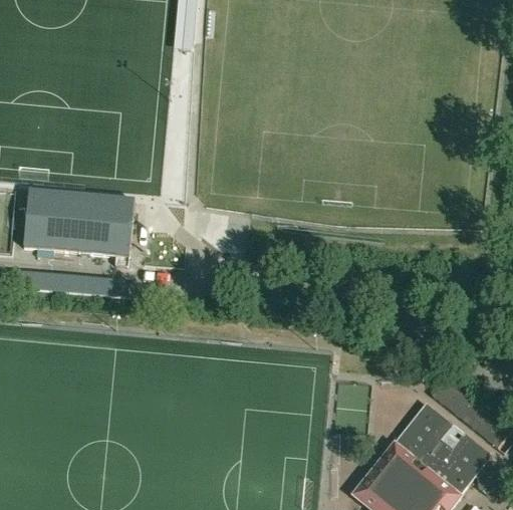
[(129,255),(134,200),(28,190),(23,245),(111,254),(110,263),(126,265),(127,255),(129,255)]
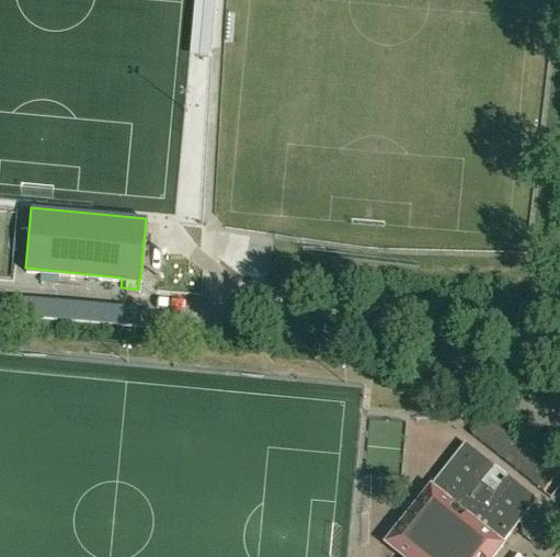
[(44,297),(11,295),(10,313),(42,315),(44,297)]
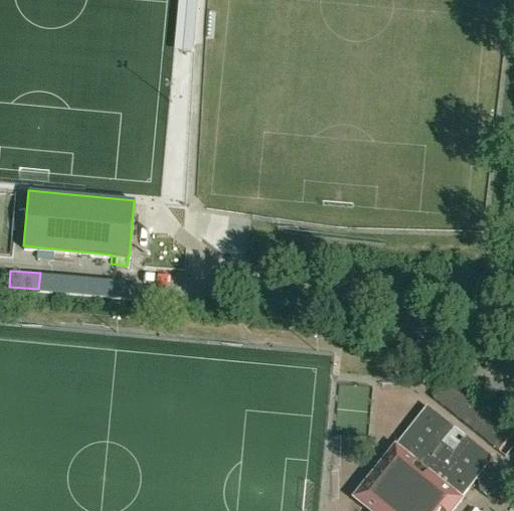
[(497,448),(510,433),(445,379),(432,395),(497,448)]
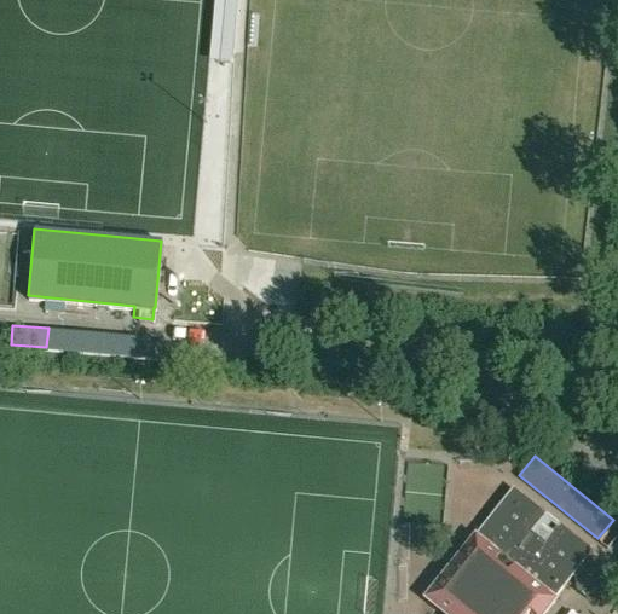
[(512,485),(477,528),(423,595),(445,613),(444,613),(524,613),(543,590),(552,596),(590,548),(559,521),(544,509),(544,510),(512,485)]
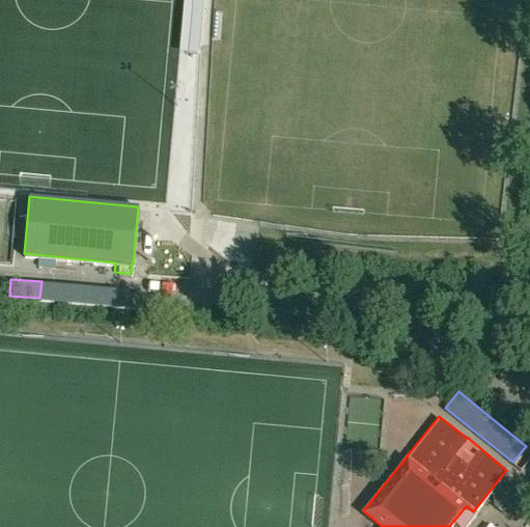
[(529,526),(529,497),(506,526),(487,526),(480,521),(475,526),(529,526)]
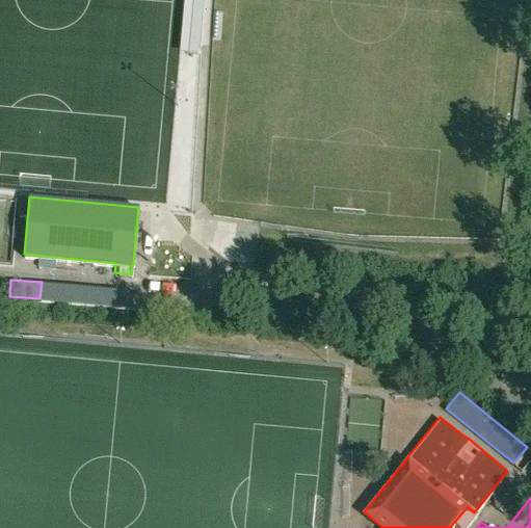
All buildings are outlined.
